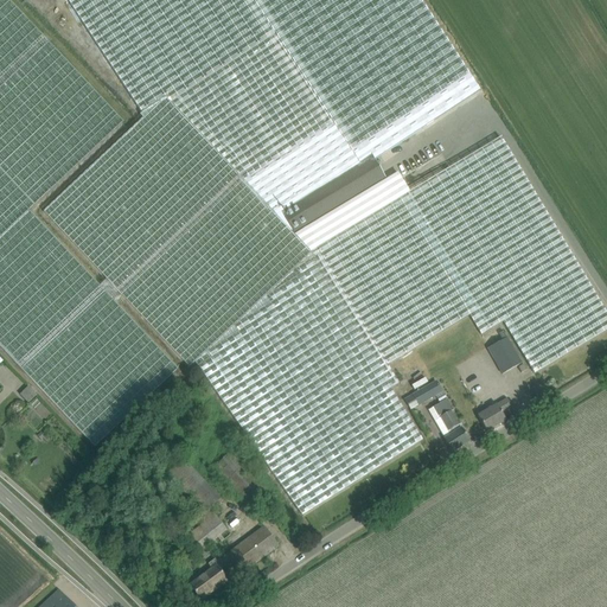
[(0,0),(0,347),(95,448),(178,370),(29,212),(123,122),(7,0),(0,0)]
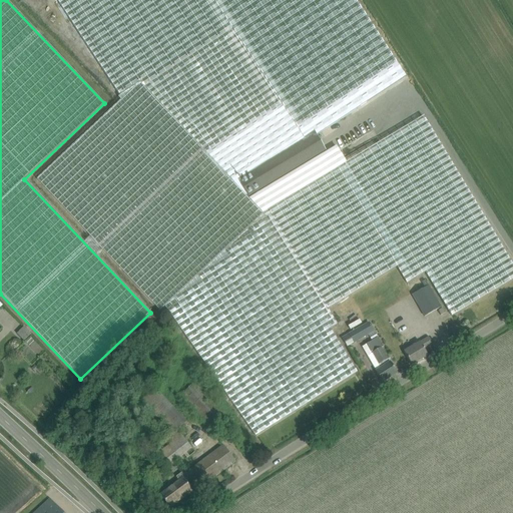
[(250,428),(255,436),(357,373),(330,330),(336,326),(326,309),(397,267),(407,284),(426,273),(452,317),(512,279),(512,267),(423,116),(346,162),(336,145),(326,151),(317,135),(405,77),(354,0),(57,0),(120,96),(118,97),(121,100),(36,179),(157,308),(159,306),(161,310),(164,307),(250,428)]
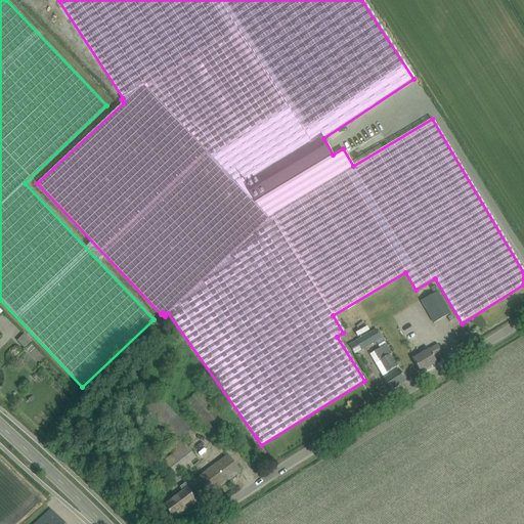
[(422,301),(433,323),(450,314),(435,287),(431,289),(434,294),(422,301)]
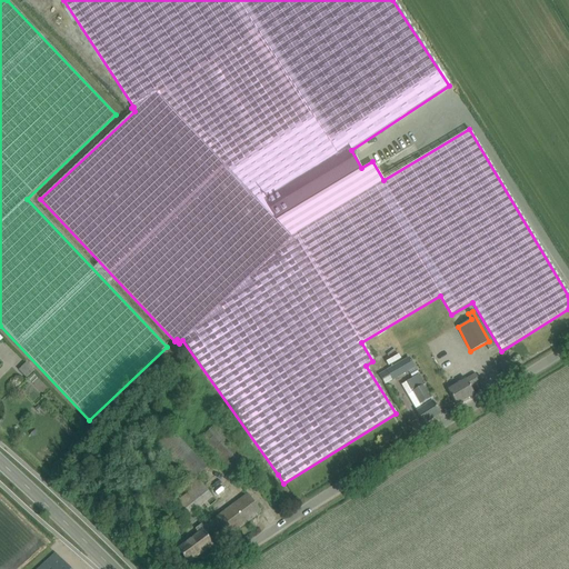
[(380,379),(383,385),(415,368),(409,358),(378,376),(380,379)]
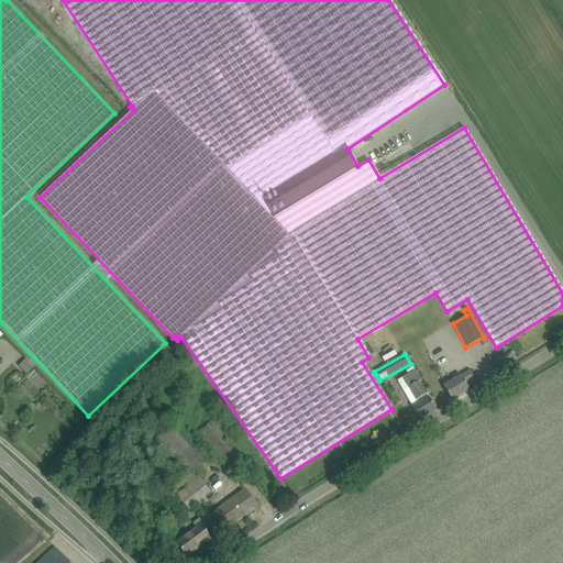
[(22,370),(30,376),(37,368),(30,361),(22,370)]
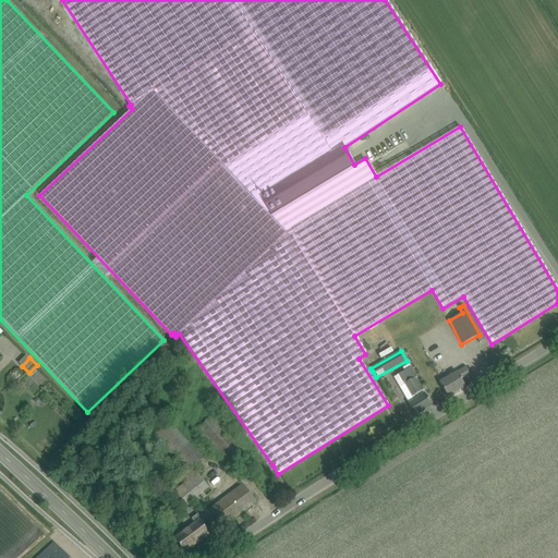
[(470,375),(466,367),(457,372),(438,383),(447,398),(465,387),(461,380),(470,375)]
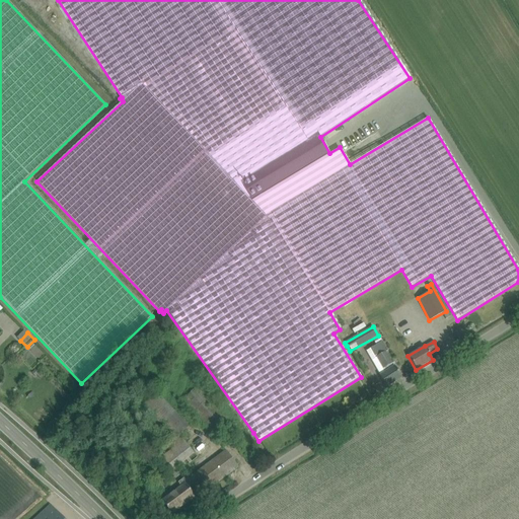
[(381,353),(380,354),(380,355),(376,357),(376,358),(371,361),(378,372),(384,368),(386,372),(380,376),(387,387),(401,378),(394,367),(393,367),(391,364),(392,364),(385,352),(382,354),(381,353)]
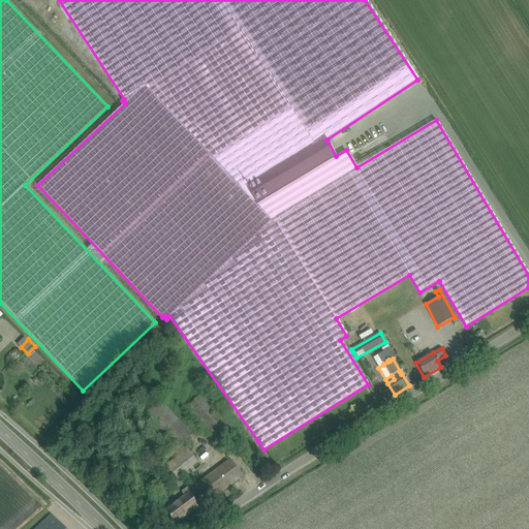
[(197,462),(183,443),(158,463),(174,481),(197,462)]
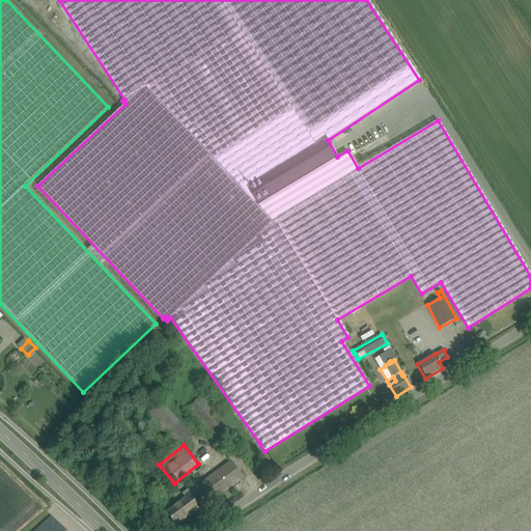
[(173,507),(165,513),(175,526),(183,521),(203,505),(204,507),(244,478),(230,460),(216,472),(192,490),(191,487),(182,494),(186,498),(173,507)]
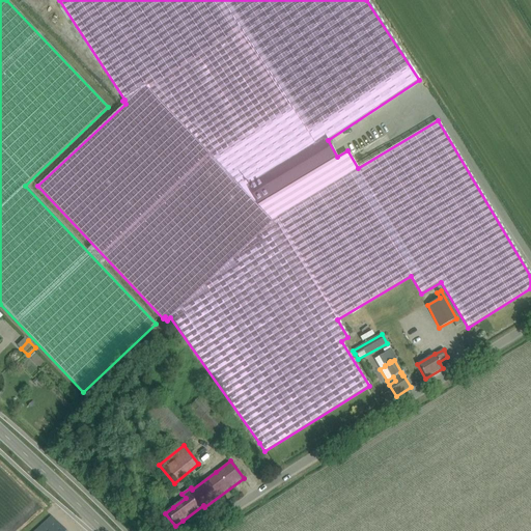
[(64,530),(51,516),(34,530),(64,530)]
